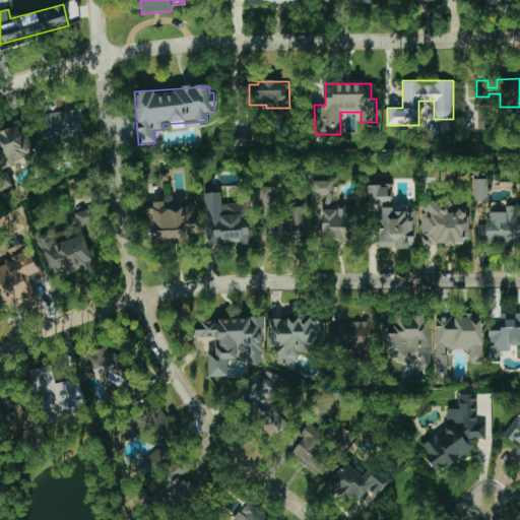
[(478,129),(497,129),(497,105),(477,105),(478,129)]
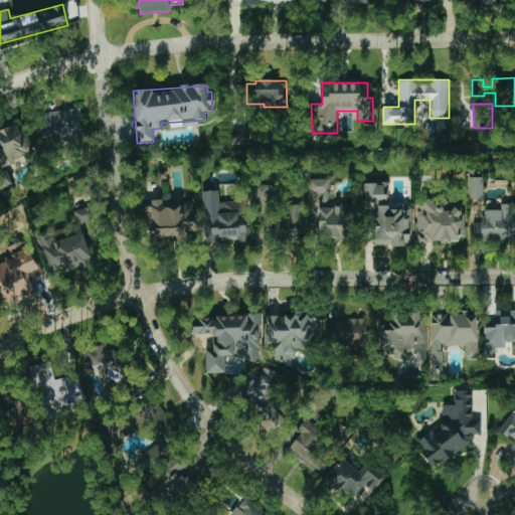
[(34,114),(36,132),(41,131),(42,143),(58,141),(57,135),(68,134),(69,142),(83,140),(79,109),(34,114)]
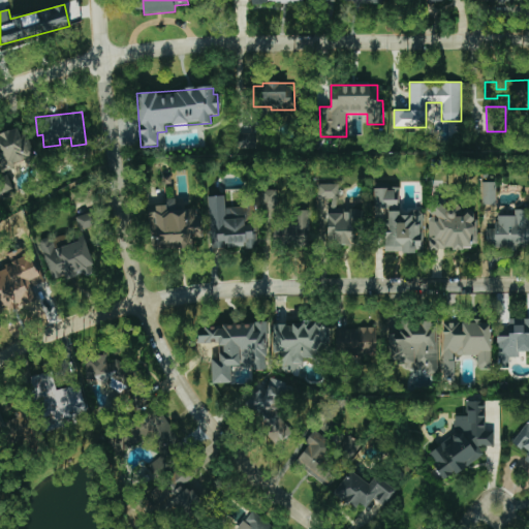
[(0,164),(3,172),(34,158),(21,125),(0,133),(0,164)]
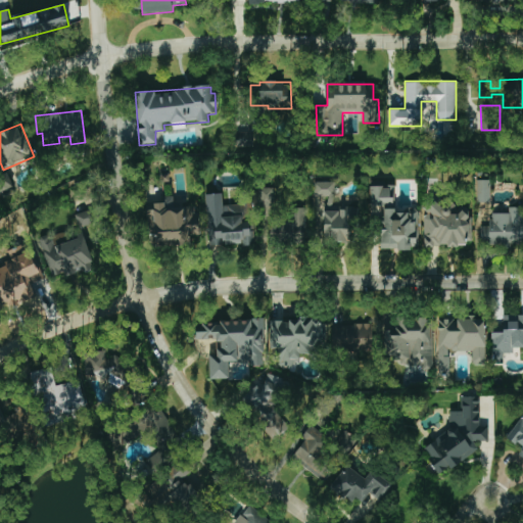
[(247,146),(251,146),(250,133),(236,133),(236,143),(247,143),(247,146)]
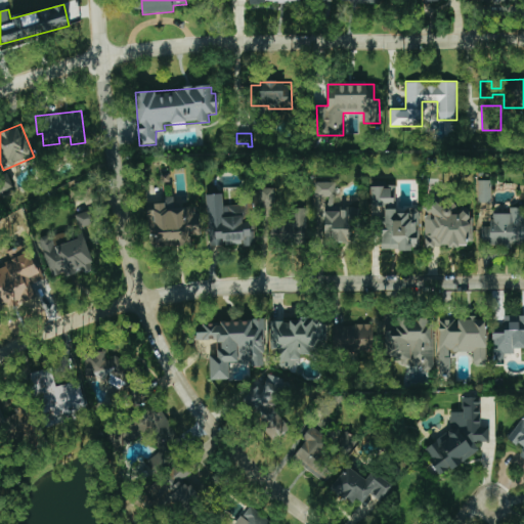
[(491,180),(477,180),(477,203),(491,203),(491,180)]
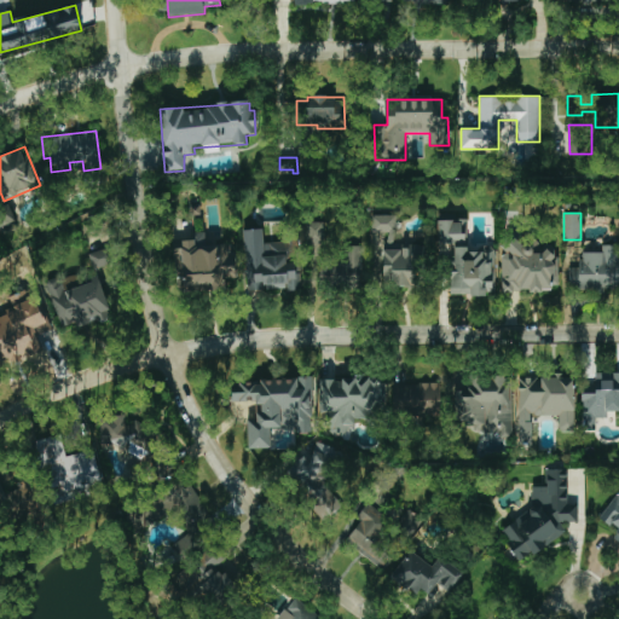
[(421,287),(422,246),(395,244),(395,217),(372,215),(371,235),(385,235),(383,285),(421,287)]
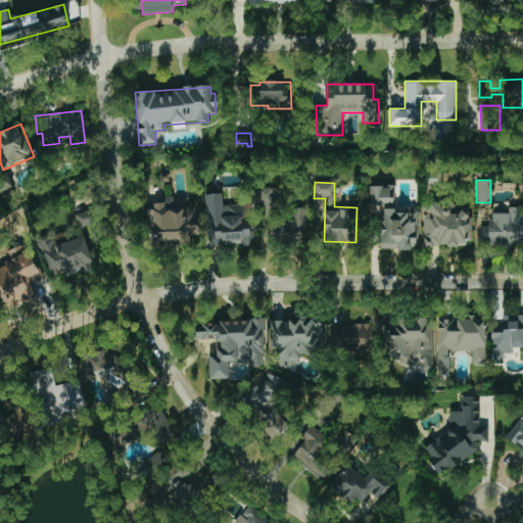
[(394,186),(369,186),(370,206),(394,205),(394,186)]
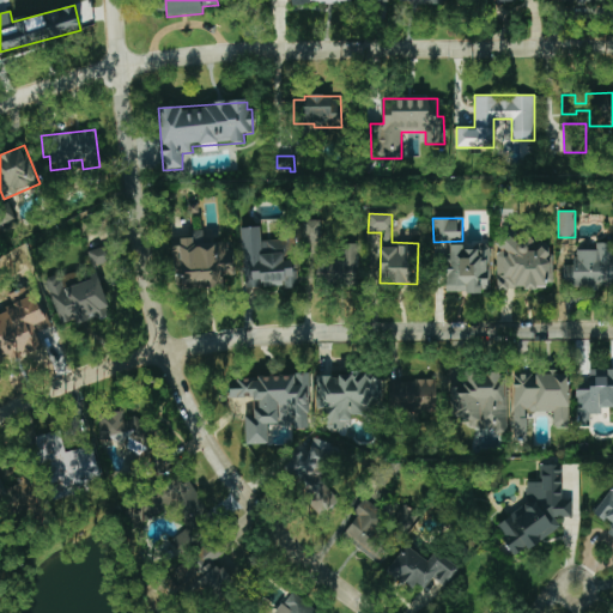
[(320,220),(310,220),(310,242),(321,242),(320,220)]
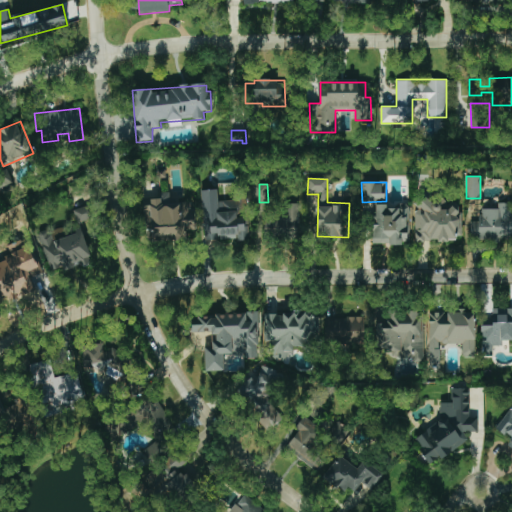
[(201,190),(203,241),(248,238),(248,225),(245,225),(243,199),(218,200),(218,189),(201,190)]
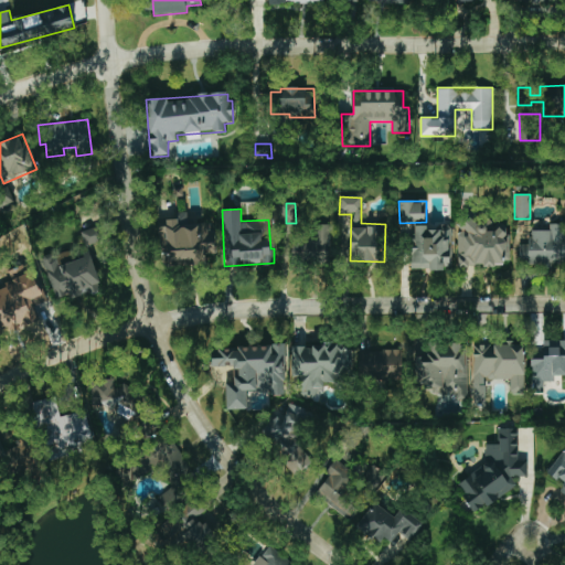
[(205,265),(205,246),(211,246),(211,223),(187,223),(187,213),(179,213),(179,219),(158,220),(159,252),(167,252),(167,265),(205,265)]
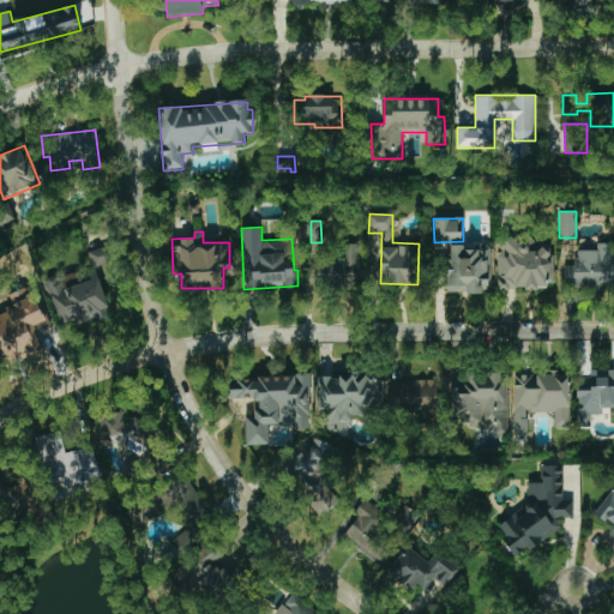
[(498,289),(553,288),(553,252),(528,252),(528,242),(498,244),(498,289)]
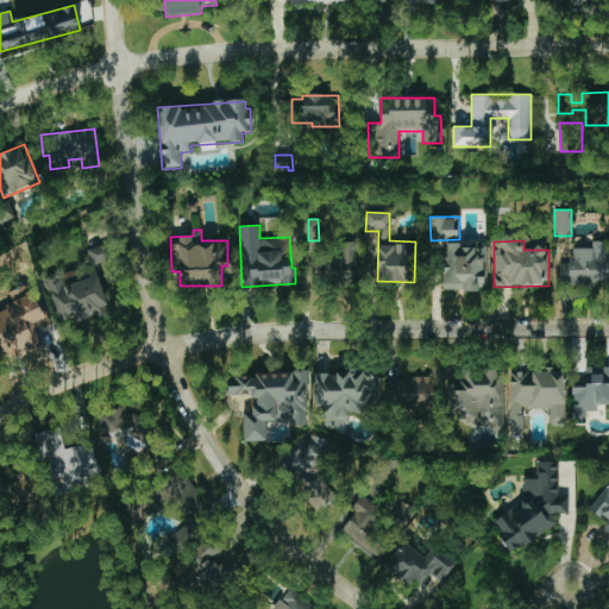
[(356,242),(337,242),(337,258),(314,258),(314,283),(355,284),(356,242)]
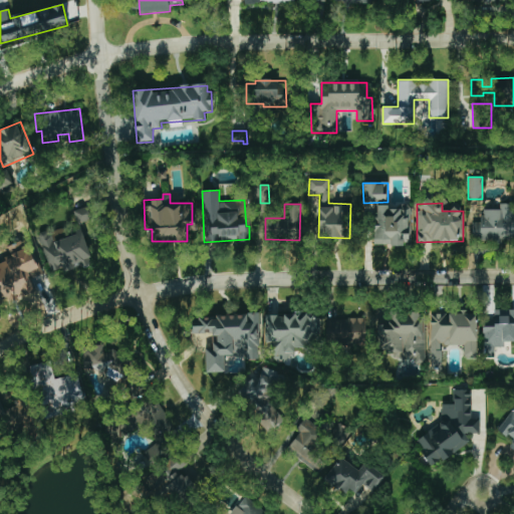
[(472,242),(503,242),(503,240),(513,240),(513,213),(512,214),(512,204),(500,204),(499,210),(483,210),(483,223),(472,222),(472,242)]
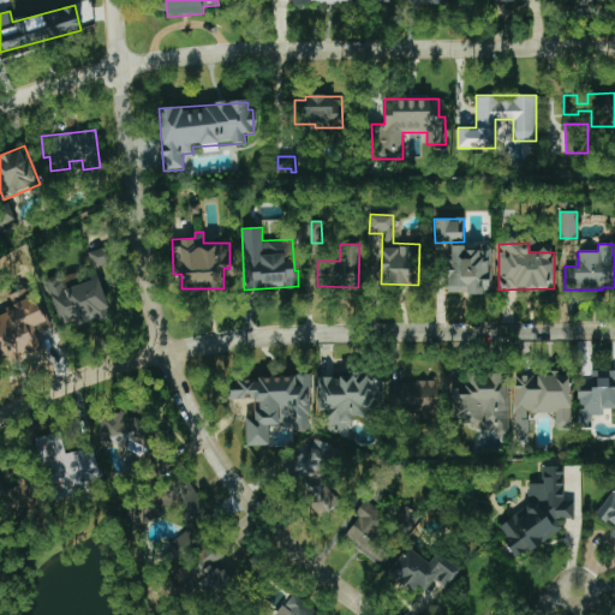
[(491,245),(447,246),(448,293),(491,292),(491,245)]
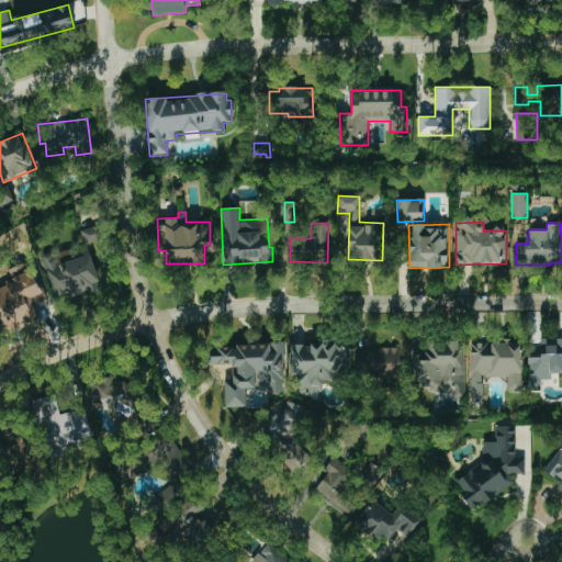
[(102,239),(98,225),(81,231),(86,245),(102,239)]
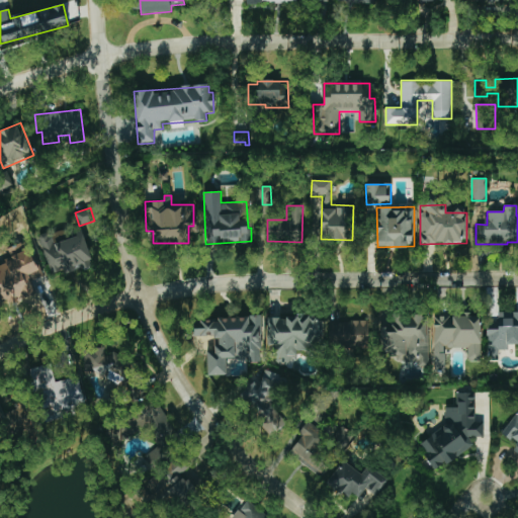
[(94,264),(82,233),(42,247),(52,273),(66,268),(68,274),(94,264)]
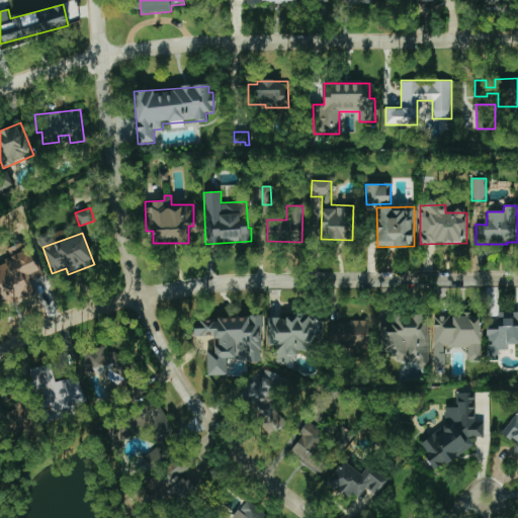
[(517,344),(517,312),(499,312),(498,322),(488,322),(487,360),(498,360),(498,350),(508,350),(508,344),(517,344)]
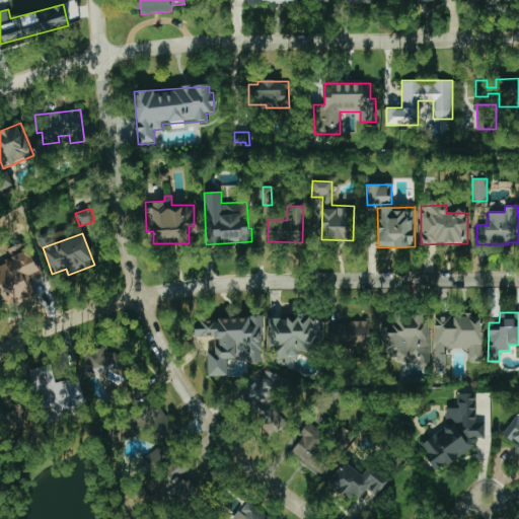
[(427,363),(428,315),(394,315),(394,325),(383,325),(383,357),(403,357),(403,363),(427,363)]
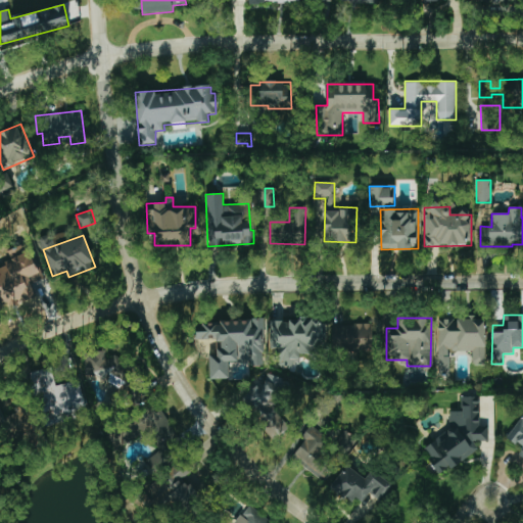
[(265,363),(263,320),(197,322),(198,340),(216,339),(217,354),(208,355),(209,379),(229,378),(229,364),(265,363)]
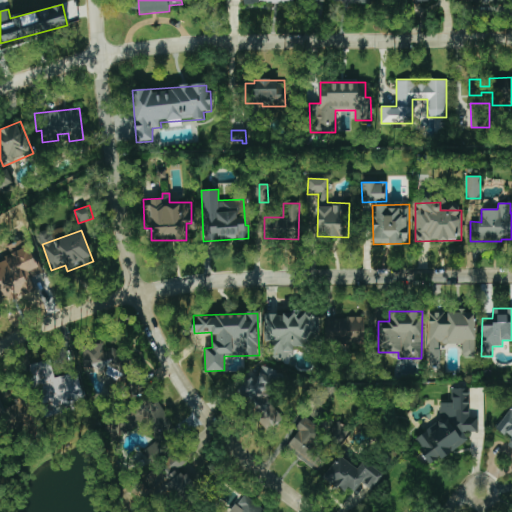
[(264,314),(263,342),(274,342),(273,357),(293,358),(293,346),(315,346),(315,314),(297,314),(264,314)]
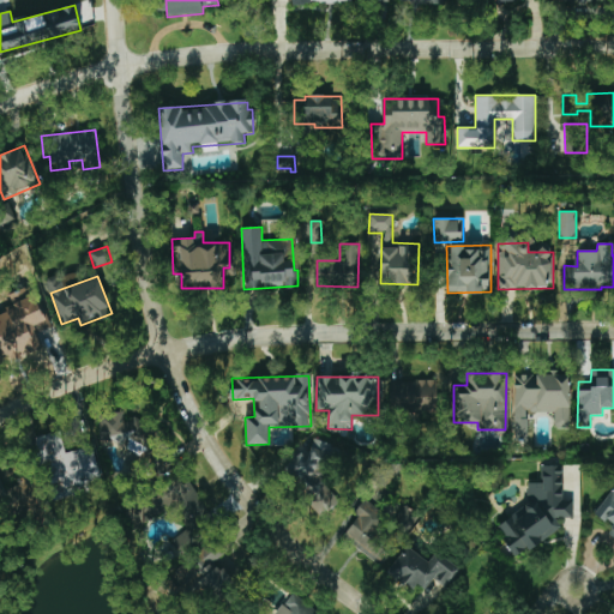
[(437,411),(437,381),(391,380),(390,410),(437,411)]
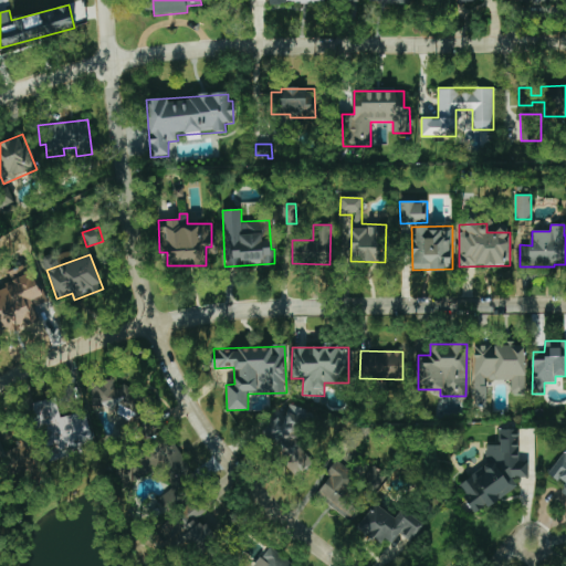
[(91,381),(92,413),(139,412),(138,386),(115,387),(115,380),(91,381)]
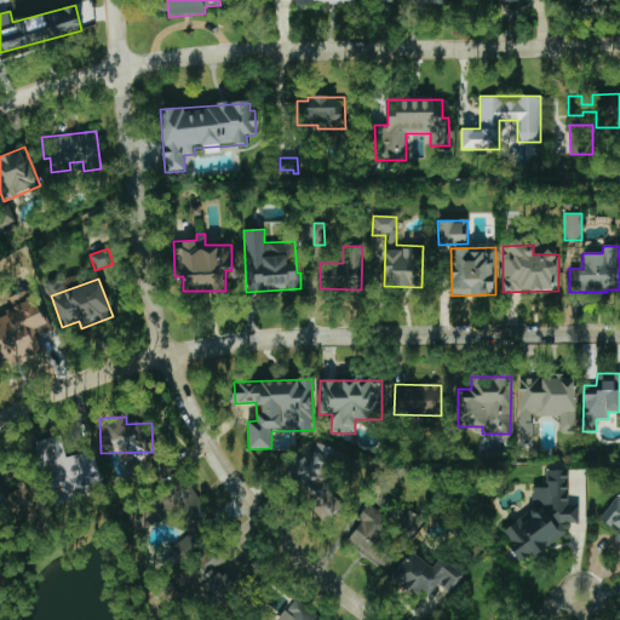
[(93,451),(65,457),(61,436),(34,442),(40,465),(46,464),(55,504),(103,493),(93,451)]
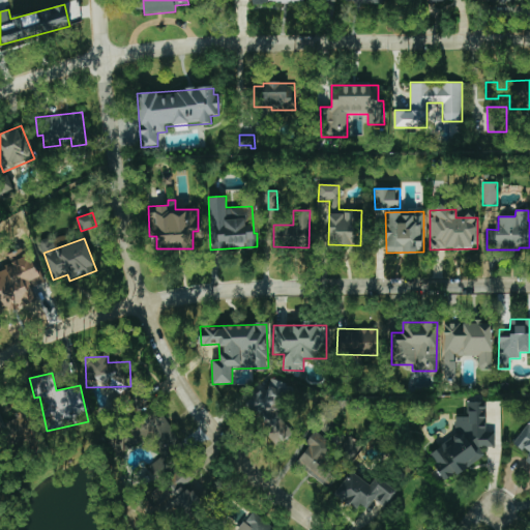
[(293,434),(274,405),(289,395),(276,377),(262,387),(264,390),(247,402),(276,445),(293,434)]
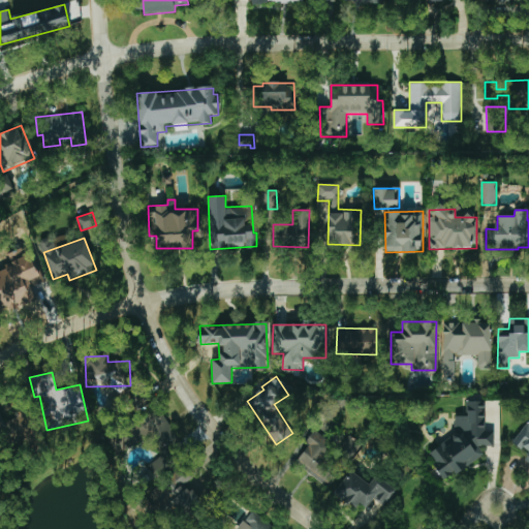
[(455,434),(429,453),(434,460),(434,467),(443,480),(454,472),(459,472),(484,454),(478,446),(494,446),(494,432),(485,432),(485,401),(466,401),(466,415),(455,415),(455,434)]
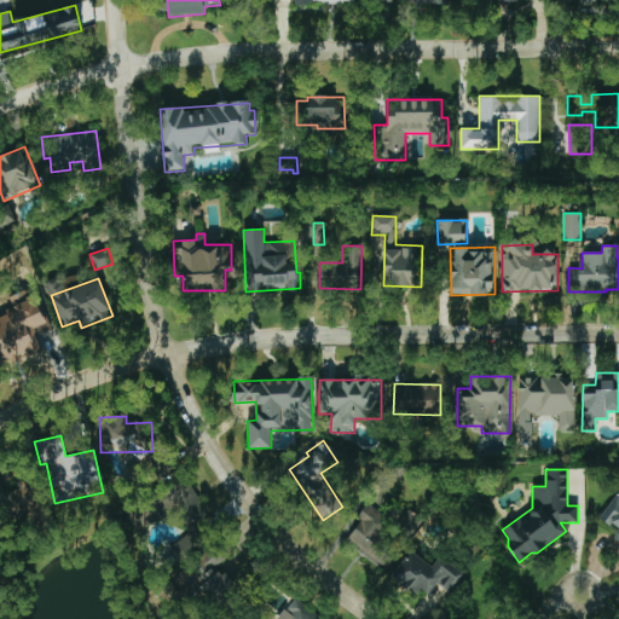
[(209,515),(190,482),(168,495),(194,537),(204,531),(200,521),(209,515)]
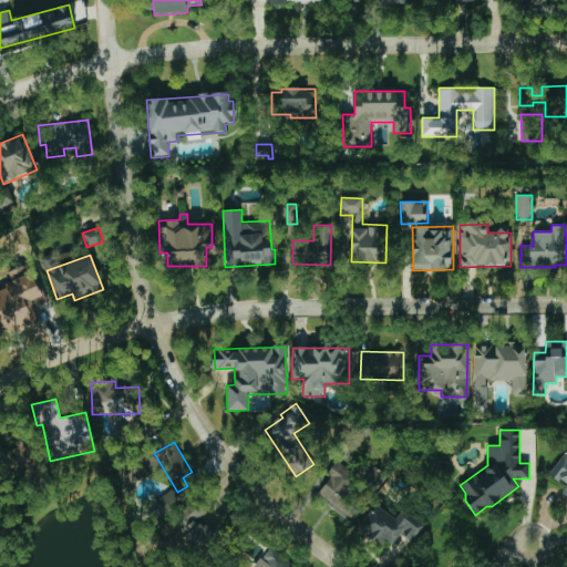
[(0,464),(9,461),(12,467),(30,460),(23,444),(3,452),(0,443),(0,464)]
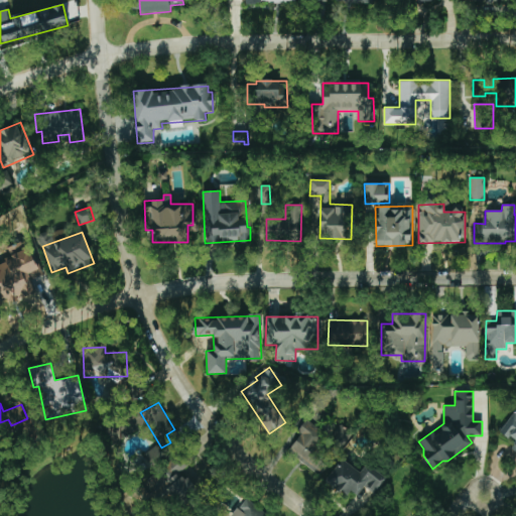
[(515,408),(513,407),(501,434),(509,437),(513,437),(514,446),(515,446),(515,408)]
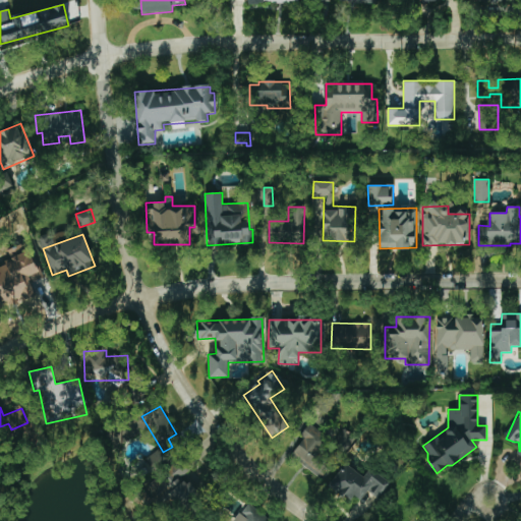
[(290,456),(324,480),(336,462),(320,451),(329,438),(311,425),(290,456)]
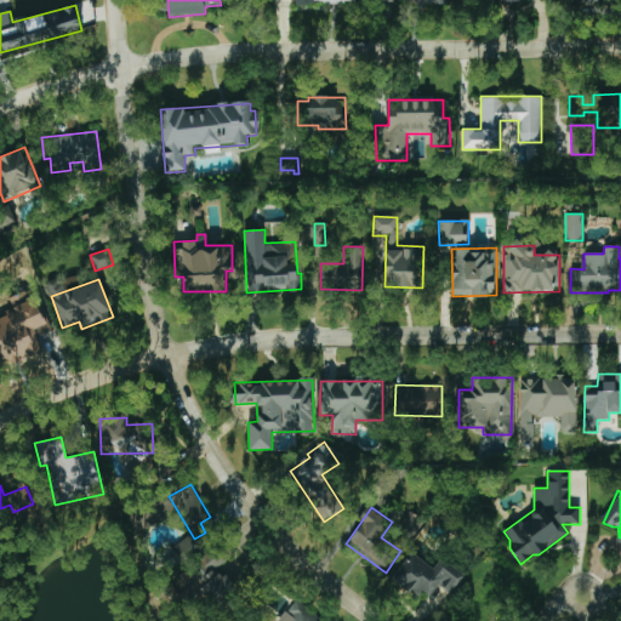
[(450,594),(465,575),(442,558),(433,568),(411,552),(393,577),(426,602),(438,586),(450,594)]
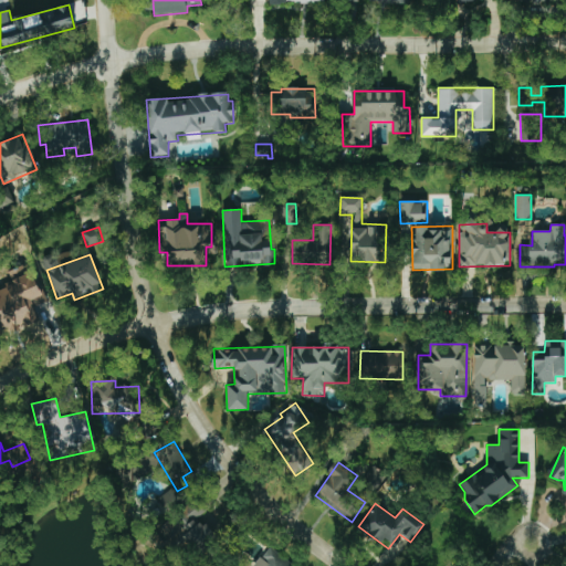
[(196,553),(217,540),(203,520),(182,534),(196,553)]
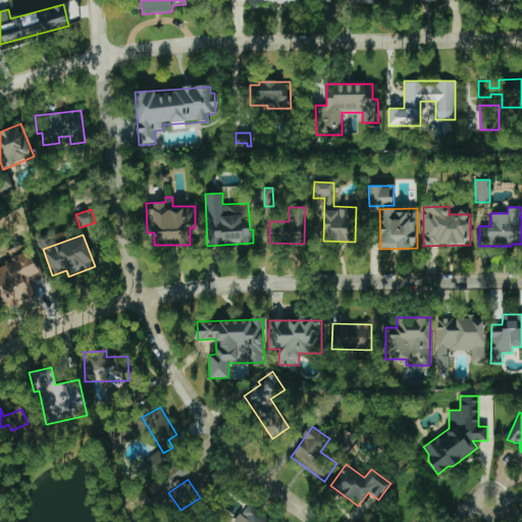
[(271,521),(249,504),(233,521),(271,521)]
